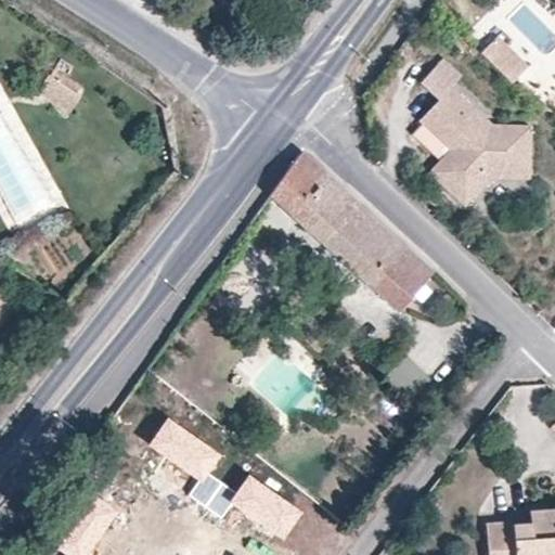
[(528,66),(497,36),(481,52),(512,82),(528,66)]
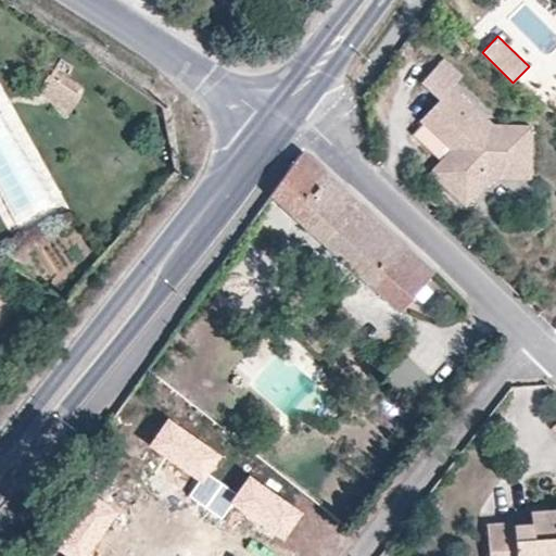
[(530,178),(531,126),(493,125),(451,87),(462,76),(443,59),(421,81),(440,99),(420,121),(424,124),(414,135),(442,160),(434,167),(446,178),(441,184),(465,205),(492,176),(530,178)]
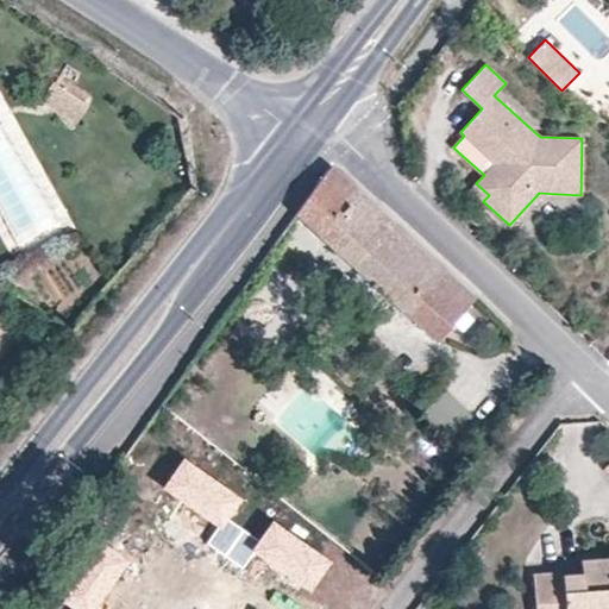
[(76,124),(88,106),(52,82),(41,100),(76,124)]
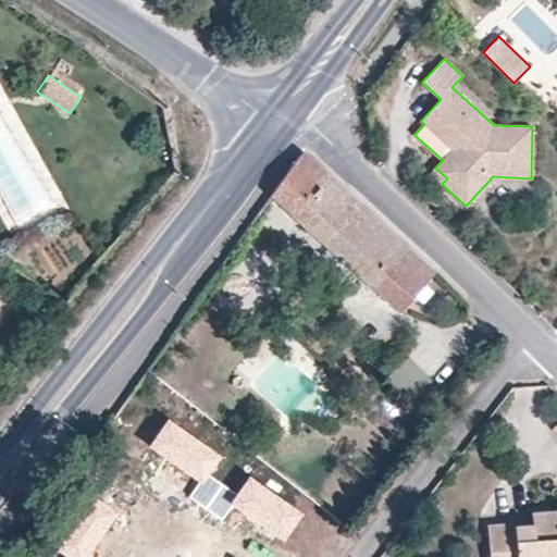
[(434,273),(304,155),(300,155),(271,196),(400,313),(413,297),(421,302),(431,292),(423,285),(434,273)]
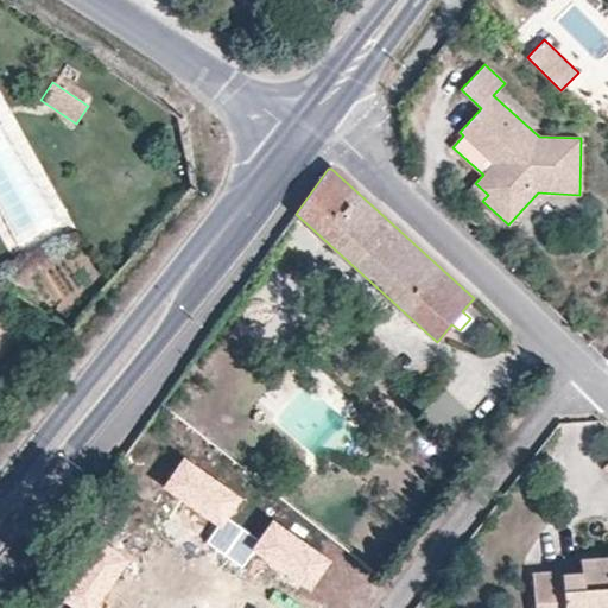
[(488,195),(475,183),(469,189),(482,201),(488,195)]
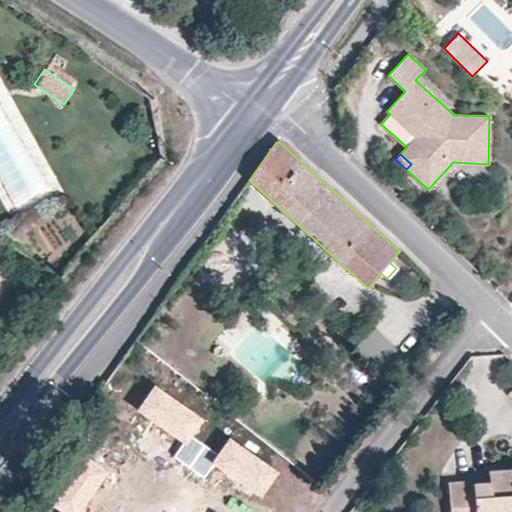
[(205,420),(155,385),(137,411),(184,443),(174,457),(190,468),(205,446),(193,438),(205,420)]
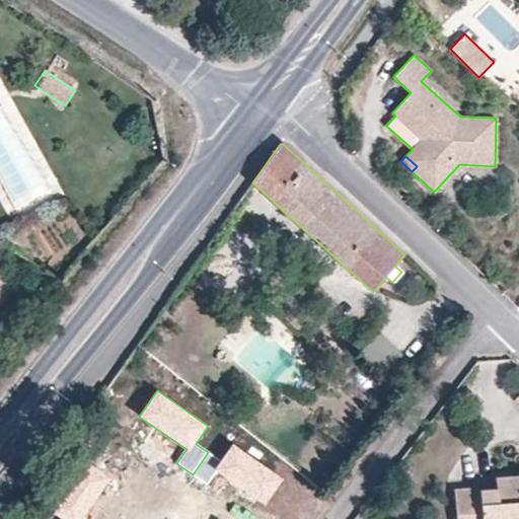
[(222,462),(208,452),(193,474),(208,485),(217,471),(267,506),(285,479),(234,444),(222,462)]
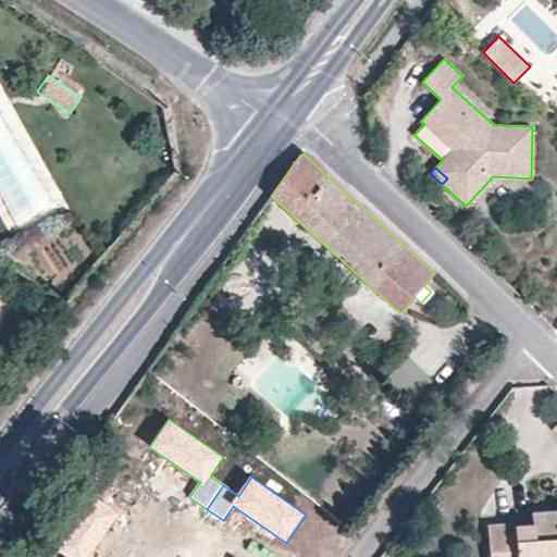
[(66,556),(88,556),(120,515),(95,497),(58,551),(66,556)]
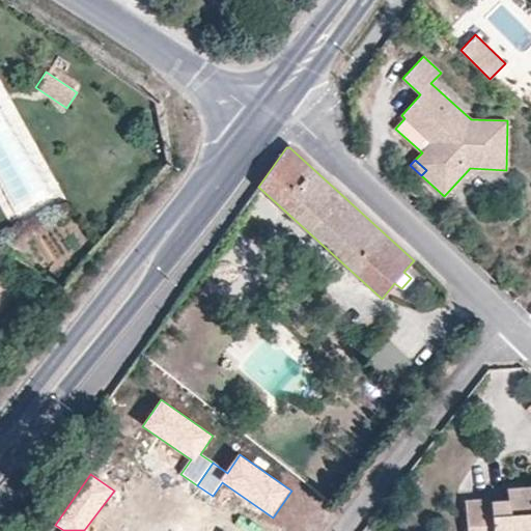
[(530,530),(530,488),(506,491),(507,503),(491,504),(490,501),(465,503),(466,530),(530,530)]
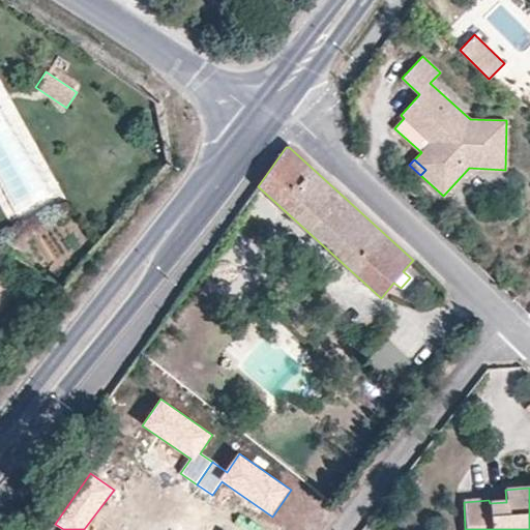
[(377,529),(380,527),(370,520),(360,529),(377,529)]
